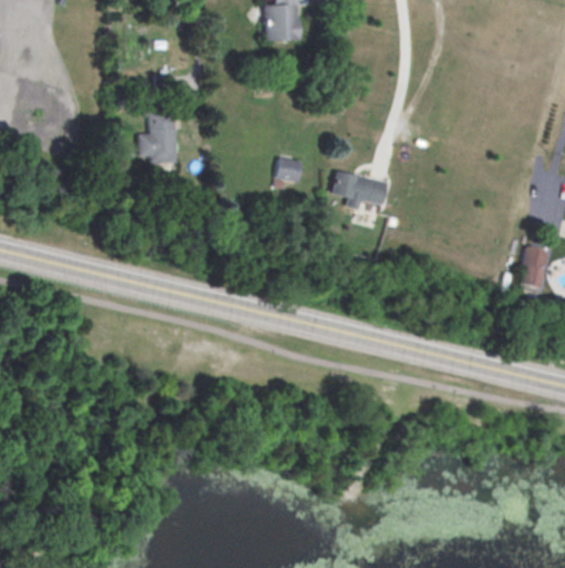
[(296,0),(297,17),(298,17),(299,39),(265,40),(264,5),(274,3),(273,0),(296,0)]
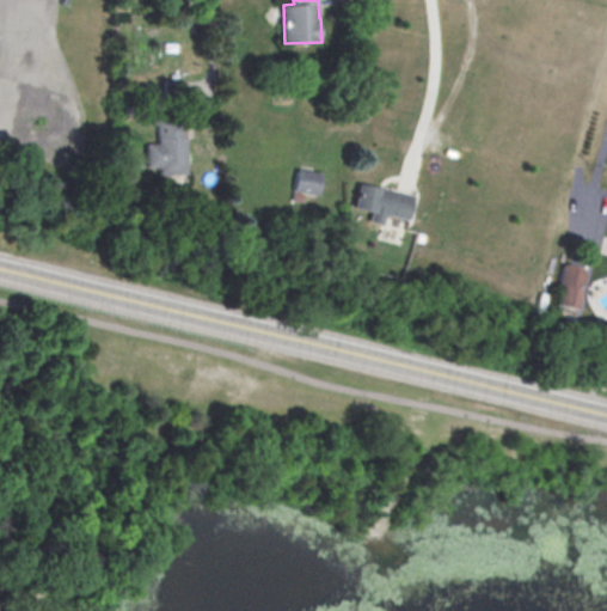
[(161,175),(189,175),(189,120),(161,120),(161,144),(149,144),(149,171),(161,171),(161,175)]
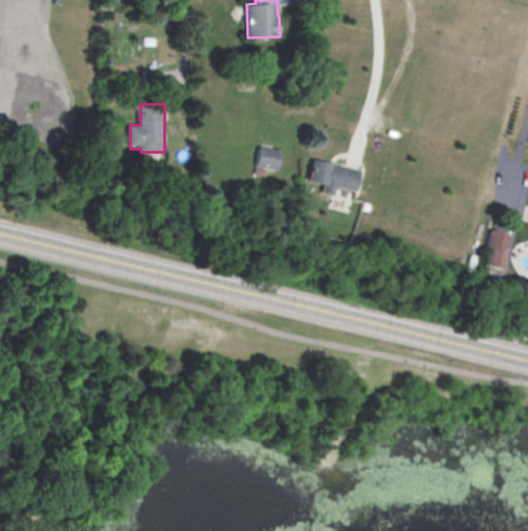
[(283,151),(262,147),(258,167),(280,171),(283,151)]
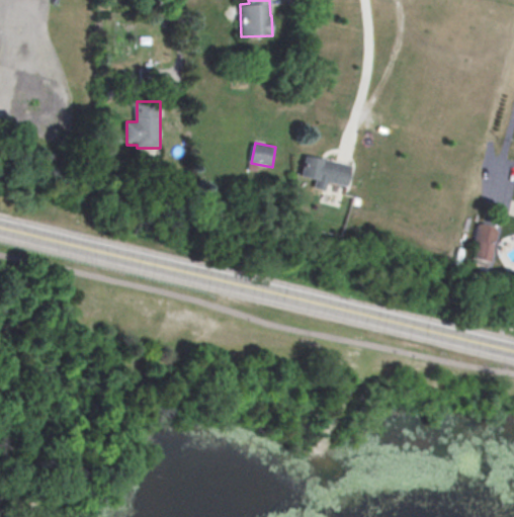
[(307,155),(346,164),(353,165),(348,186),(328,182),(326,190),(314,187),(316,179),(302,176),(307,155)]
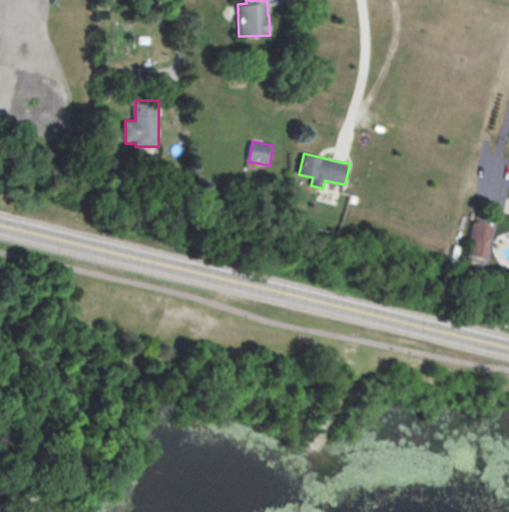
[(475,222),(495,226),(487,260),(471,256),(475,239),(472,238),(475,222)]
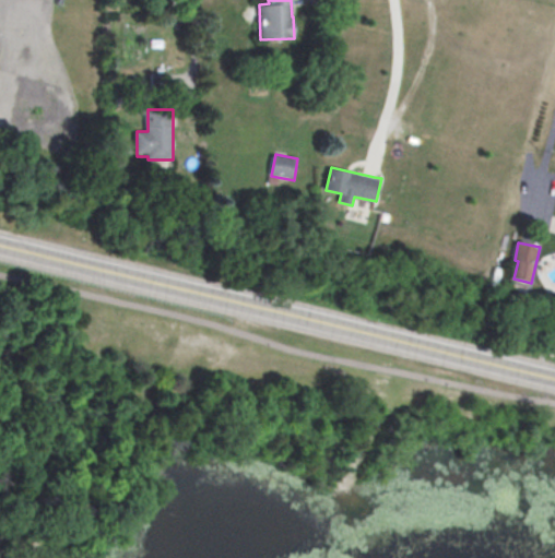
All buildings are outlined.
